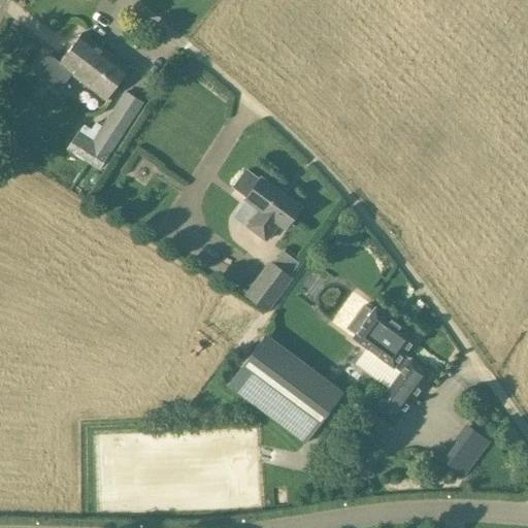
[(59,92),(71,75),(104,101),(128,69),(80,33),(58,63),(46,54),(33,72),(59,92)]
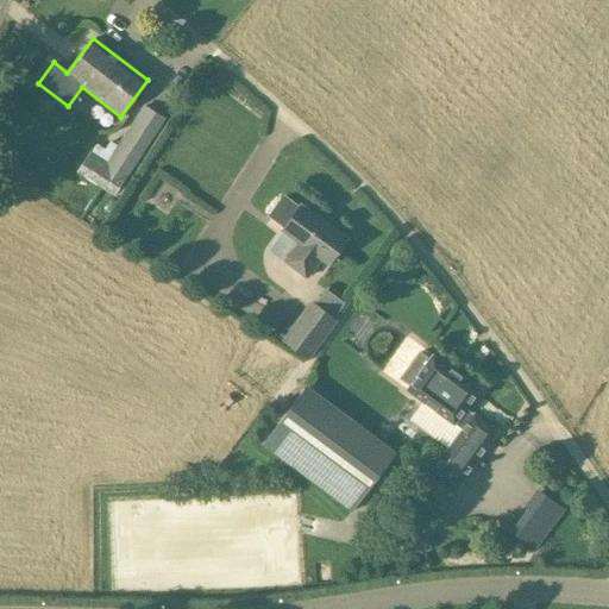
[(143,106),(107,162),(89,151),(76,174),(114,198),(165,120),(143,106)]
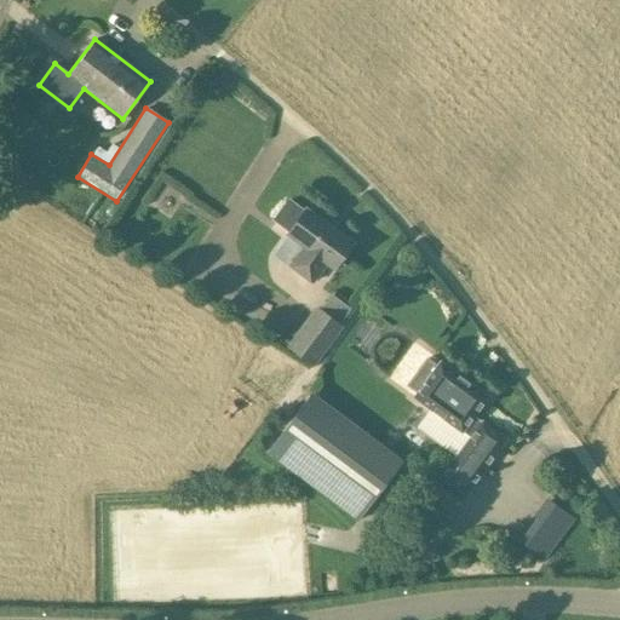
[(305,207),(304,210),(288,197),(273,219),(288,231),(287,233),(308,248),(293,268),(311,281),(326,262),(334,268),(352,242),(305,207)]
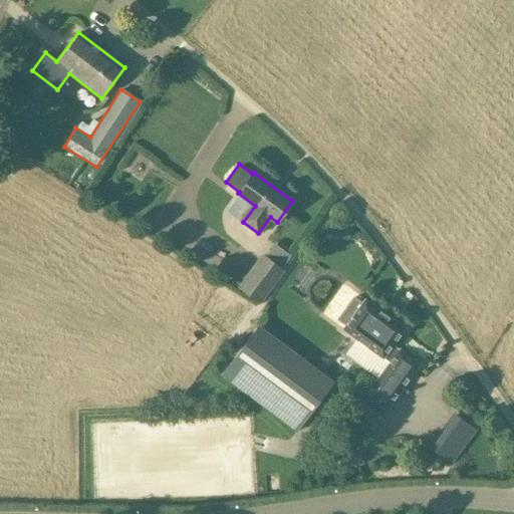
[(286,271),(262,254),(237,287),(261,304),(286,271)]
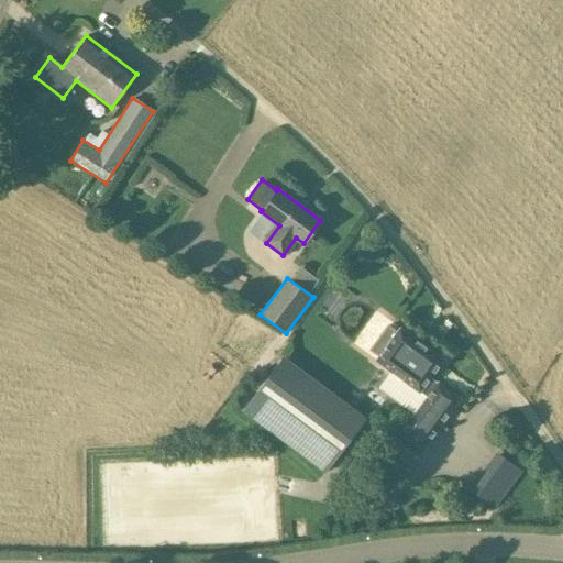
[(387,324),(370,349),(379,355),(377,359),(376,357),(375,360),(377,361),(377,360),(392,371),(379,386),(415,412),(397,437),(397,435),(396,438),(397,439),(398,438),(417,452),(418,453),(419,452),(418,452),(459,398),(429,376),(441,361),(442,360),(441,359),(400,329),(399,328),(398,329),(396,332),(387,324)]
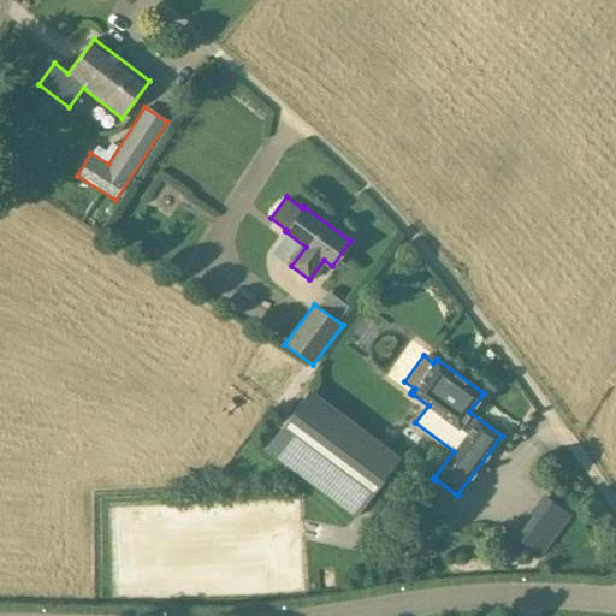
[(306,392),(304,394),(306,394),(266,446),(265,448),(266,449),(354,514),(354,515),(355,516),(356,514),(395,461),(396,462),(397,460),(395,458),(395,460),(308,394),(306,392)]
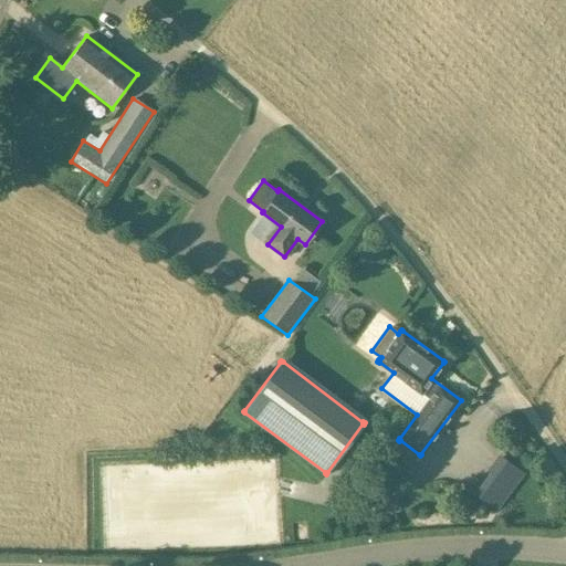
[(474,492),(474,493),(475,494),(475,493),(496,509),(522,473),(502,458),(501,457),(500,458),(501,458),(475,492),(474,492)]
